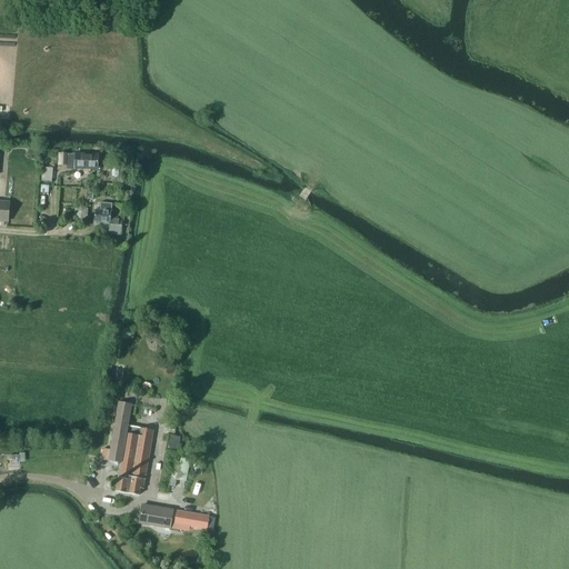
[(75,167),(75,169),(98,169),(99,156),(76,155),(76,156),(60,156),(60,167),(75,167)]
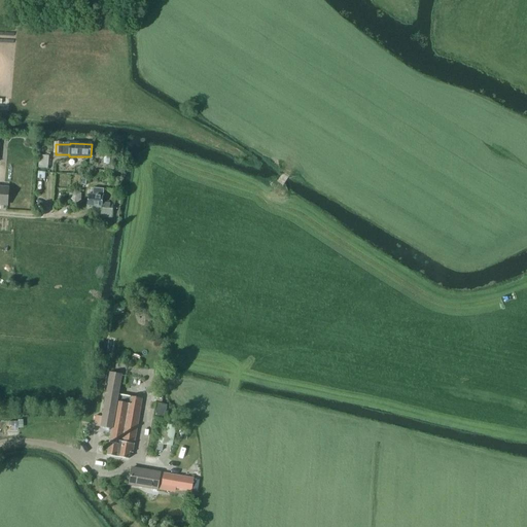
[(39,155),(38,169),(47,169),(48,155),(39,155)]
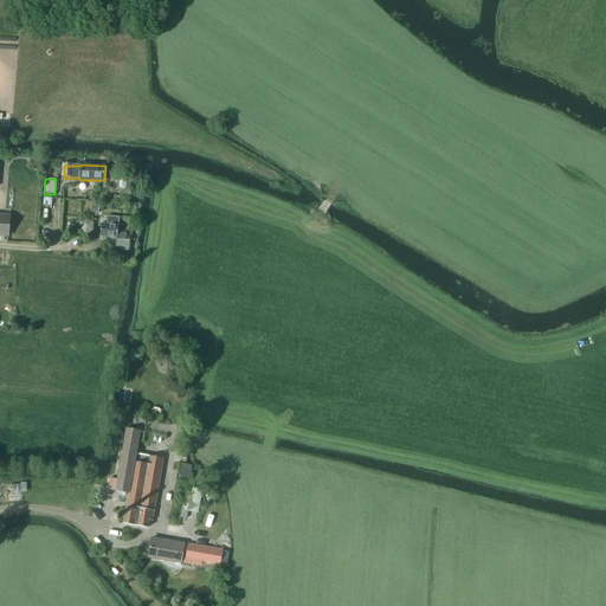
[(0,234),(10,236),(11,217),(0,216),(0,234)]
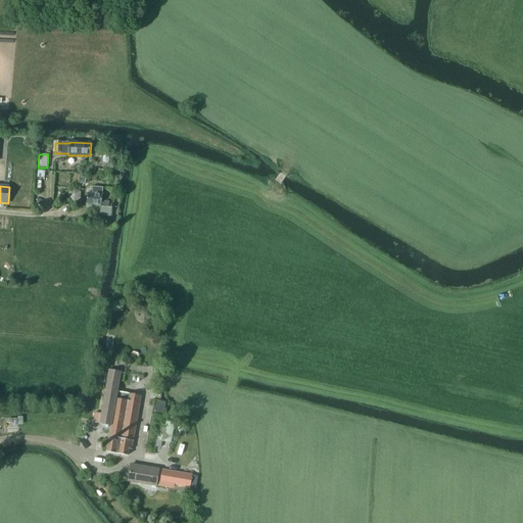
[(92,194),(88,194),(88,204),(102,205),(101,217),(112,217),(113,203),(110,202),(102,201),(103,191),(103,187),(92,186),(92,194)]
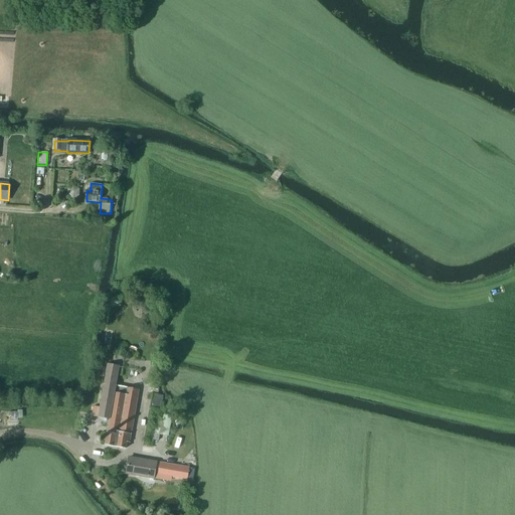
[(80,189),(69,187),(68,196),(79,198),(80,189)]
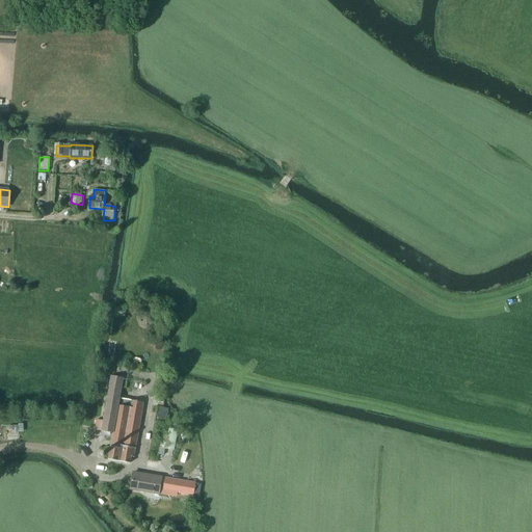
[(120,399),(122,382),(123,379),(111,378),(110,382),(102,431),(113,433),(109,459),(130,463),(131,457),(134,457),(143,403),(120,399)]
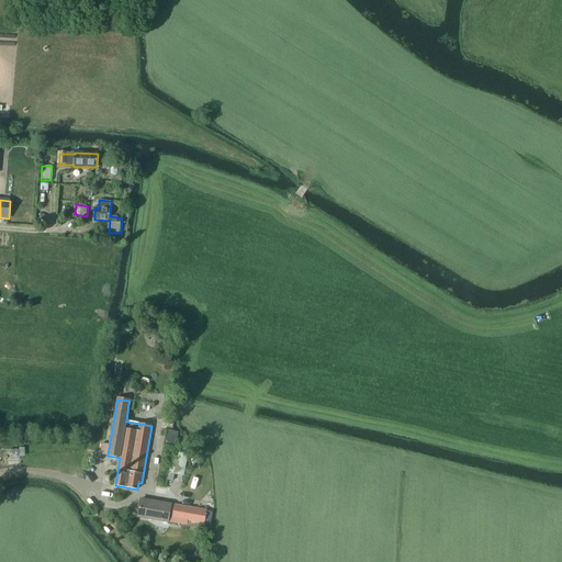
[(178,433),(167,430),(165,446),(176,448),(178,433)]
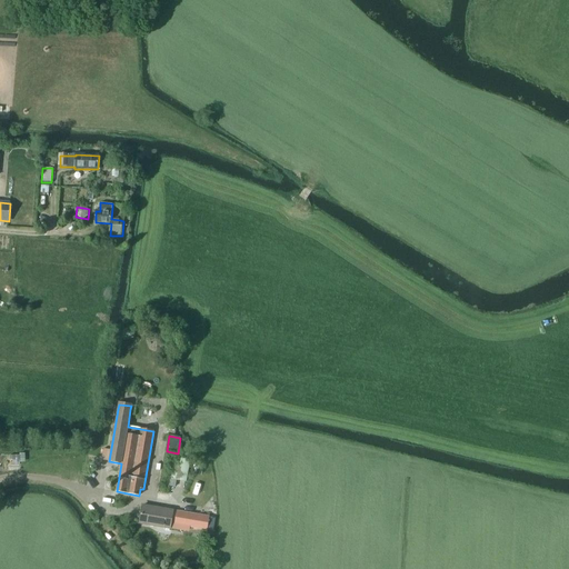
[(190,460),(178,458),(173,479),(186,482),(190,460)]
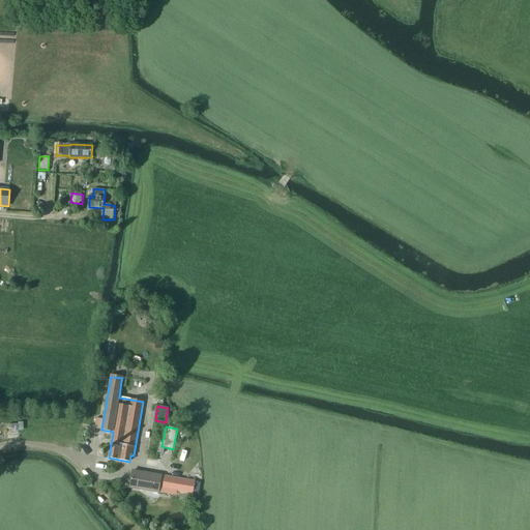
[(133,471),(130,487),(157,492),(172,494),(173,489),(193,493),(195,482),(170,478),(169,479),(159,477),(160,476),(133,471)]
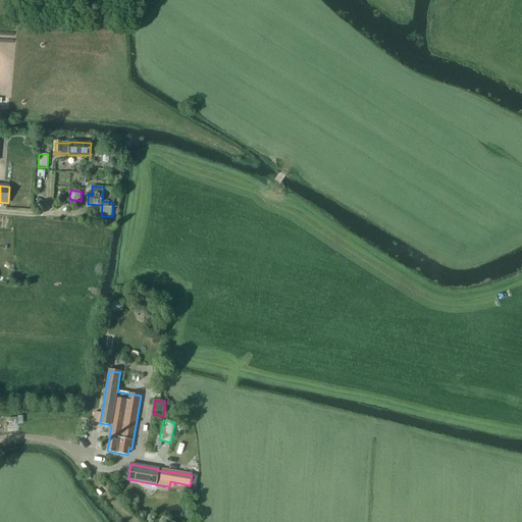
All buildings are outlined.
